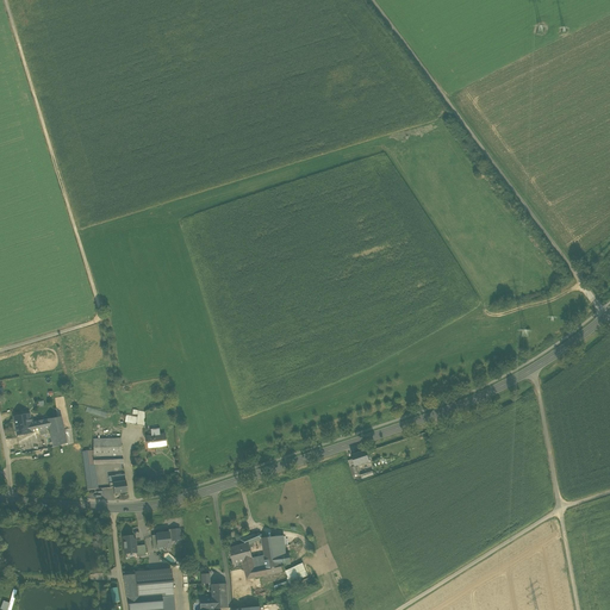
[(86,412),(106,418),(107,414),(87,408),(86,412)]
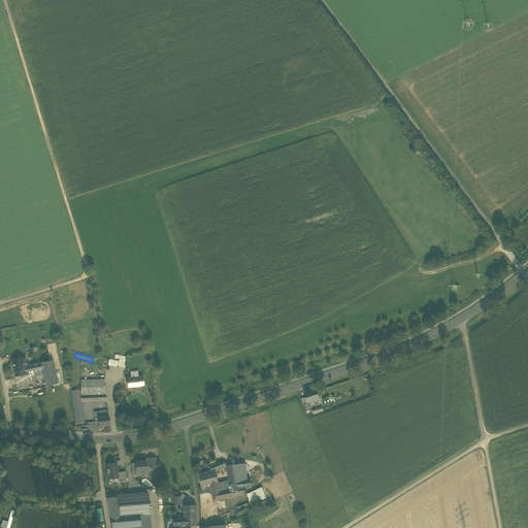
[(108,366),(125,369),(125,357),(120,356),(119,359),(119,361),(108,360),(108,366)]
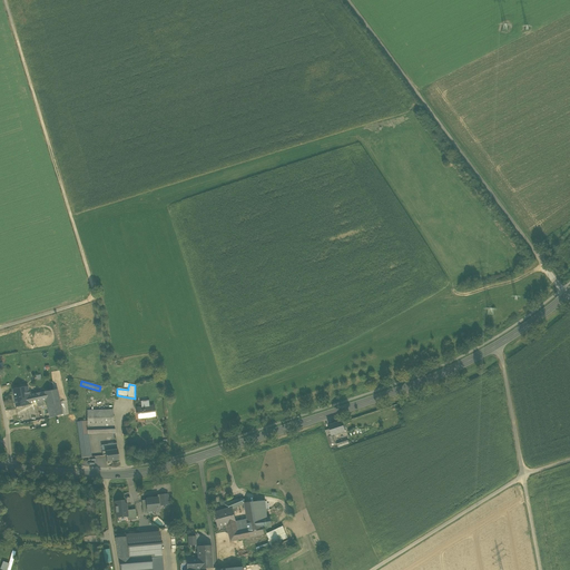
[(16,408),(30,404),(29,395),(27,386),(12,390),(16,408)]
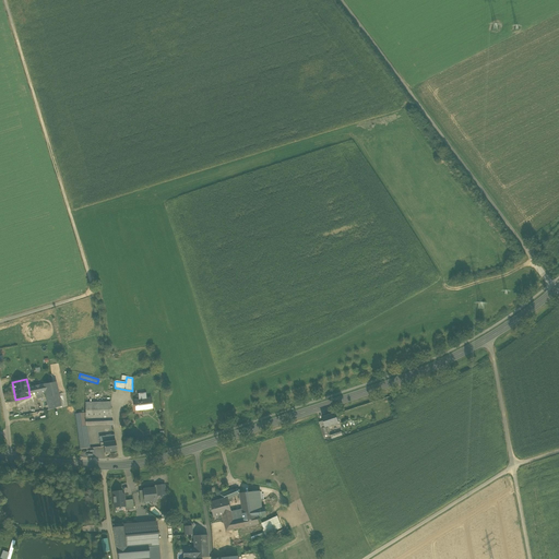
[(47,402),(48,409),(61,406),(56,382),(43,384),(45,393),(47,402)]
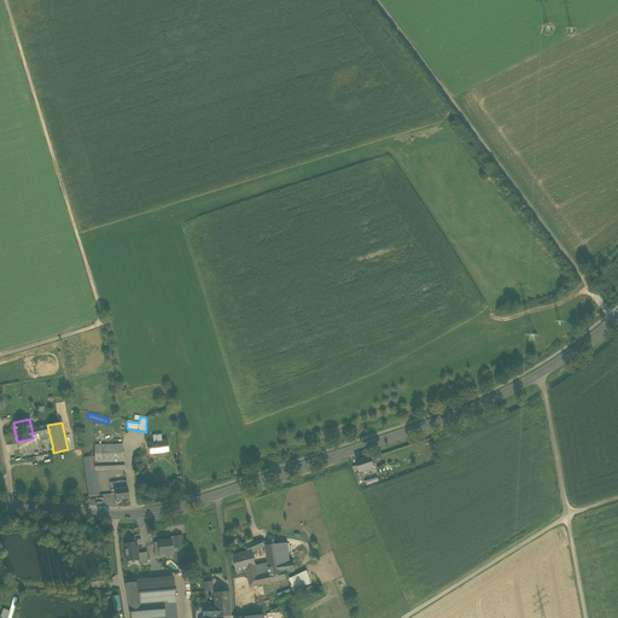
[(47,425),(31,429),(33,438),(40,437),(46,436),(50,435),(47,425)]
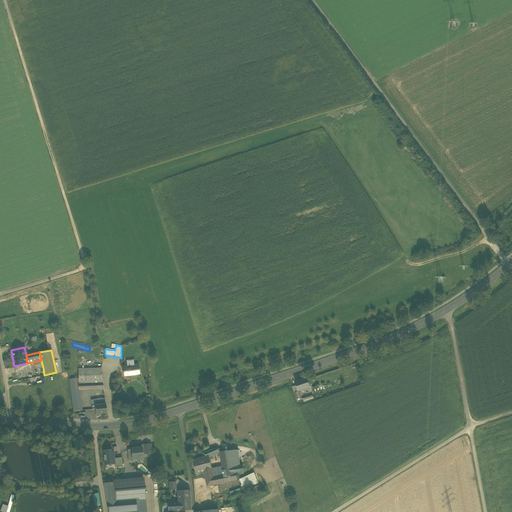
[(124,376),(130,375),(139,374),(138,365),(134,365),(130,366),(130,365),(129,365),(129,366),(127,366),(123,367),(124,371),(125,371),(125,375),(124,376)]
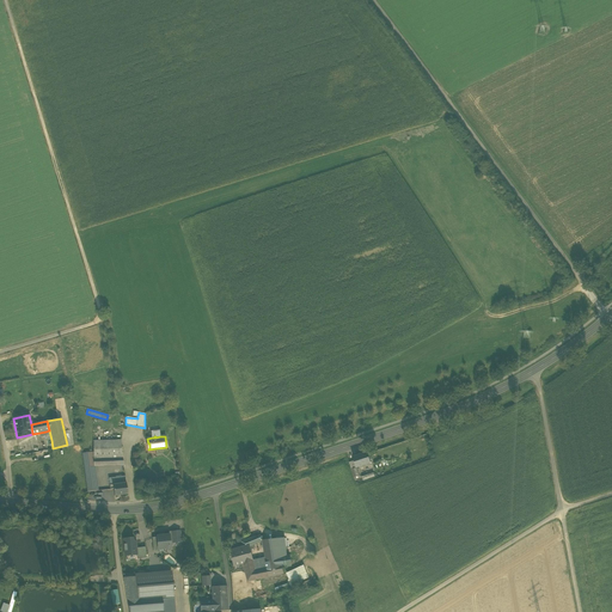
[(93,452),(95,466),(123,465),(122,454),(121,440),(93,441),(93,452)]
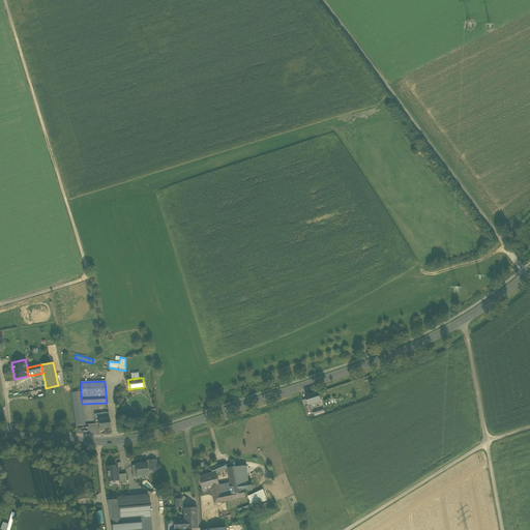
[(85,425),(82,404),(81,391),(71,392),(72,405),(76,425),(85,425)]
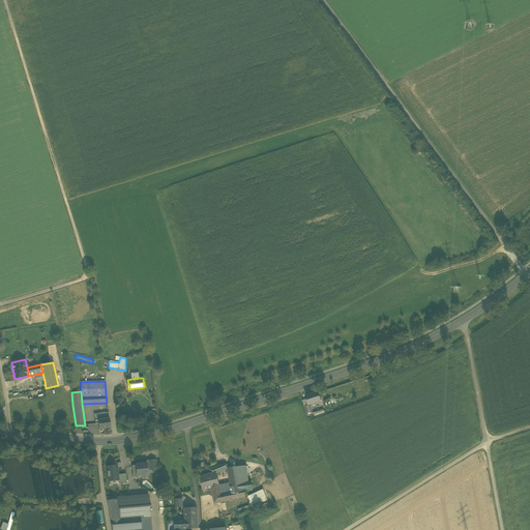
[(306,399),(308,405),(321,401),(318,391),(305,395),(306,399)]
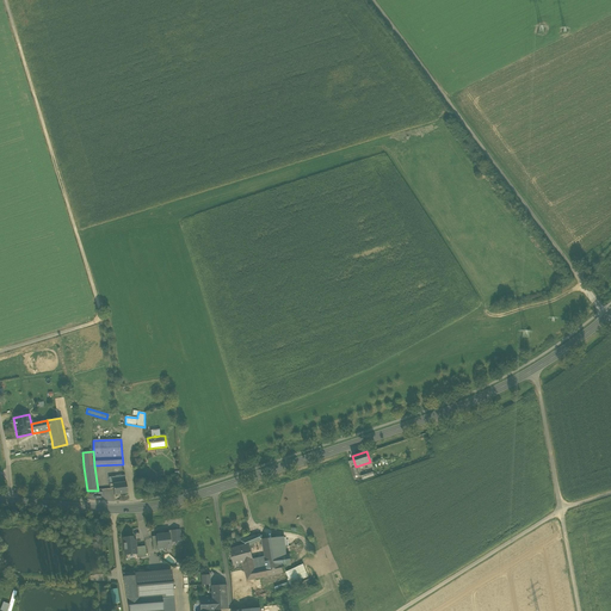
[(358,475),(356,467),(353,460),(349,461),(351,468),(353,476),(358,475)]
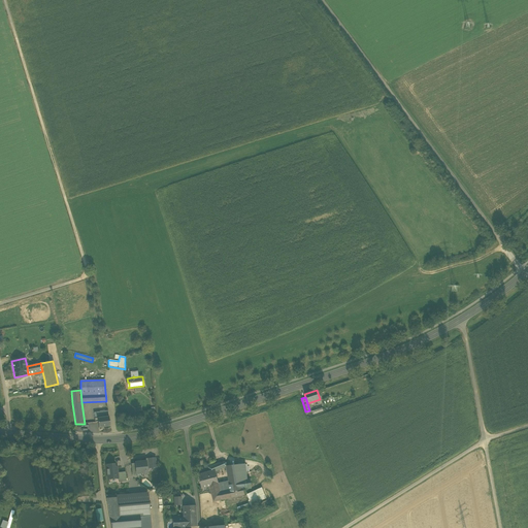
[(110,426),(108,417),(95,419),(95,422),(98,422),(99,428),(110,426)]
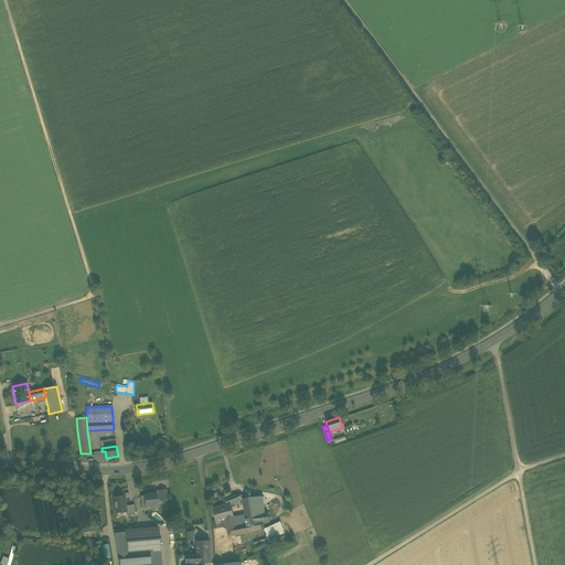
[(156,493),(157,493),(157,501),(167,500),(166,490),(156,491),(156,493)]
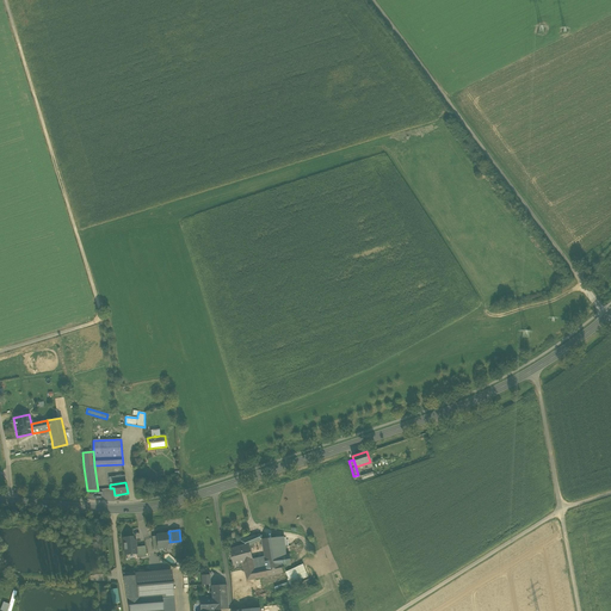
[(170,542),(170,534),(168,534),(156,535),(156,536),(152,537),(153,549),(158,549),(164,548),(171,548),(170,542)]
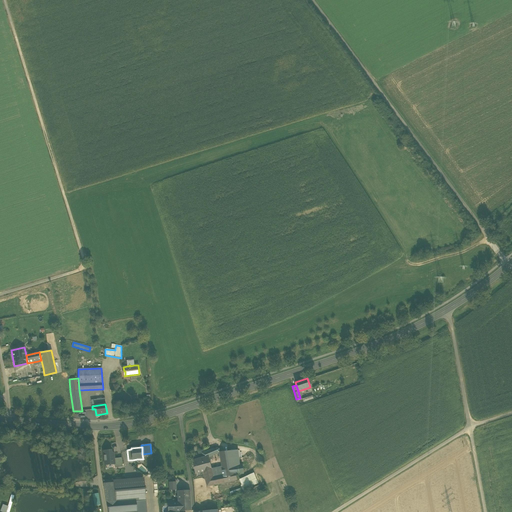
[(111,450),(103,451),(105,465),(114,464),(115,464),(114,458),(114,453),(111,453),(111,450)]
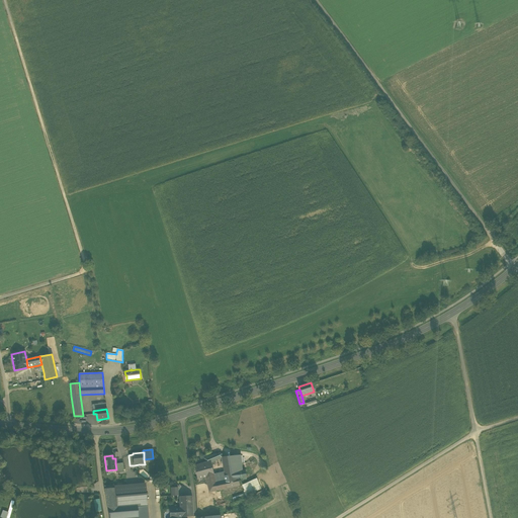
[(211,462),(214,460),(213,455),(211,456),(204,458),(205,462),(204,463),(204,467),(206,478),(209,493),(240,486),(239,480),(238,477),(226,480),(226,481),(216,483),(213,473),(212,465),(211,462)]
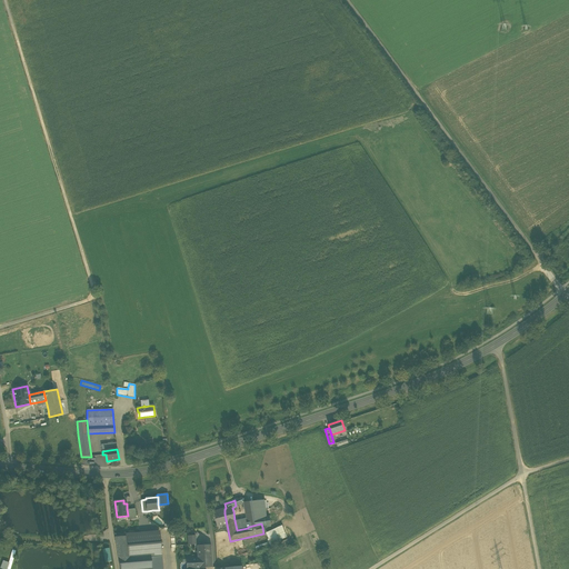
[(243,502),(247,518),(248,527),(261,523),(270,522),(269,516),(266,516),(263,500),(243,502)]
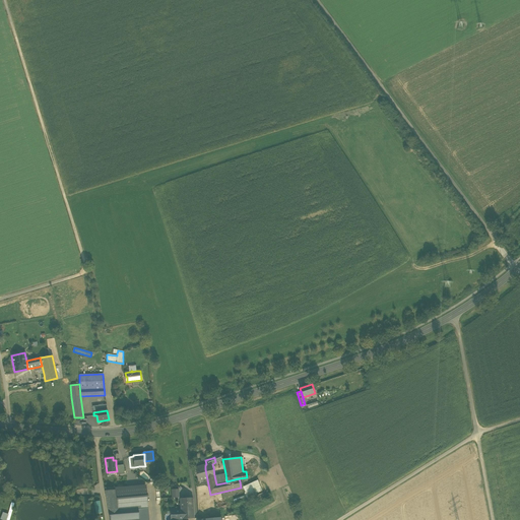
[(124,465),(116,465),(117,471),(116,471),(117,474),(125,474),(124,465)]
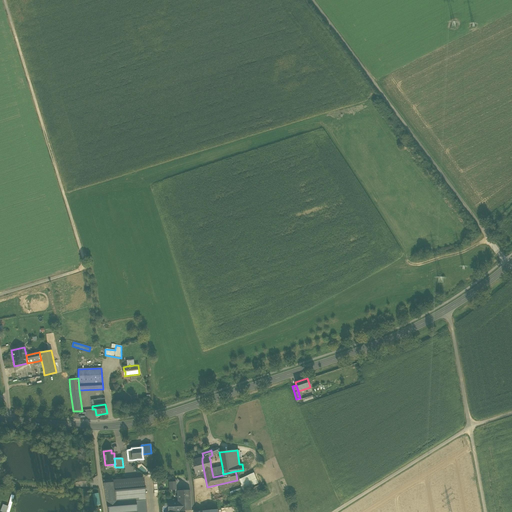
[(193,460),(196,474),(204,472),(202,462),(202,458),(193,460)]
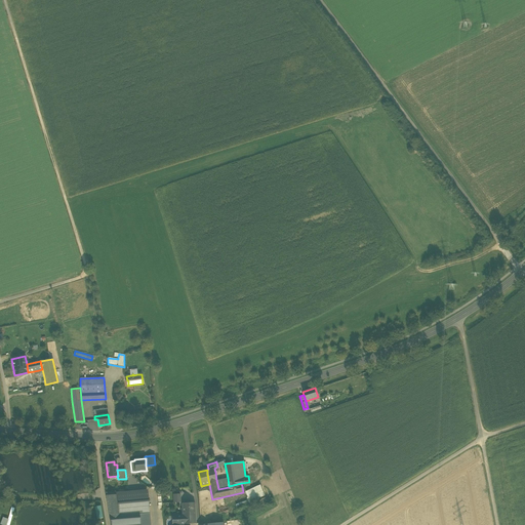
[(229,486),(228,478),(216,480),(218,489),(229,487),(229,486)]
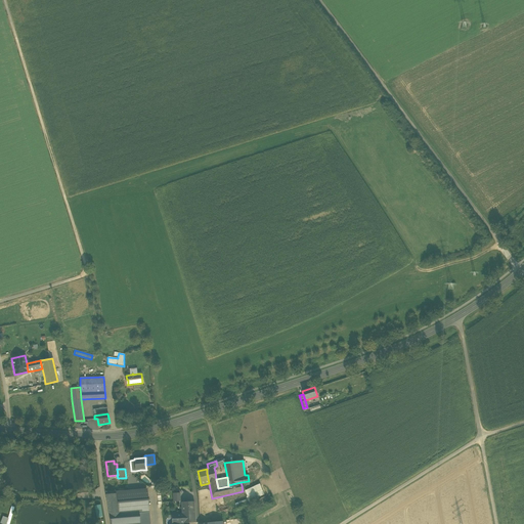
[(260,484),(245,491),(248,499),(250,504),(264,495),(260,484)]
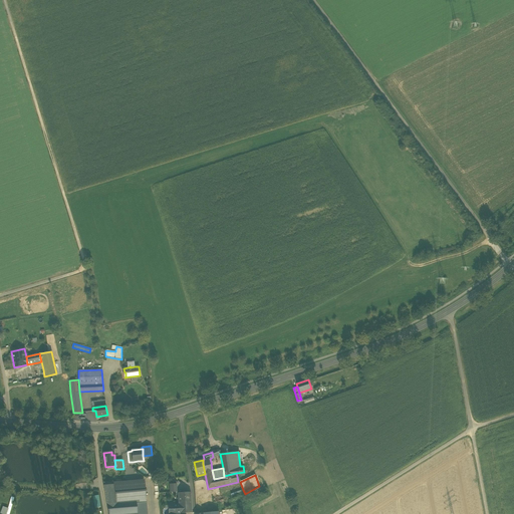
[(107,504),(108,513),(129,513),(138,513),(137,502),(116,503),(113,483),(113,481),(103,482),(107,504)]
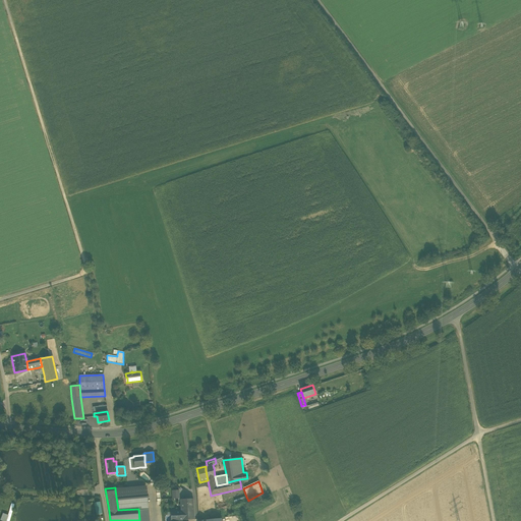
[(139,520),(149,520),(146,487),(115,489),(118,510),(138,509),(139,520)]
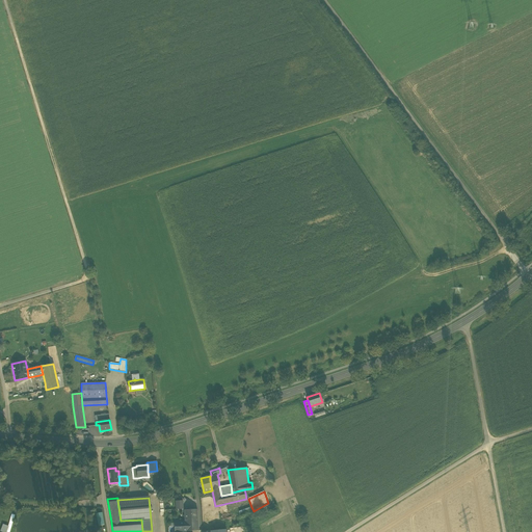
[(239,511),(240,515),(254,511),(251,507),(239,511)]
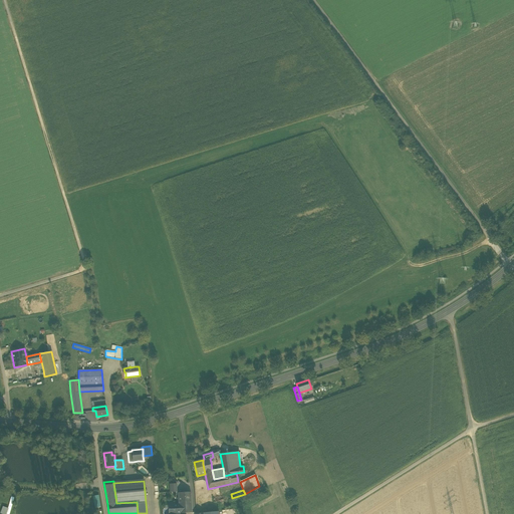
[(178,493),(179,505),(183,504),(192,504),(191,492),(178,493)]
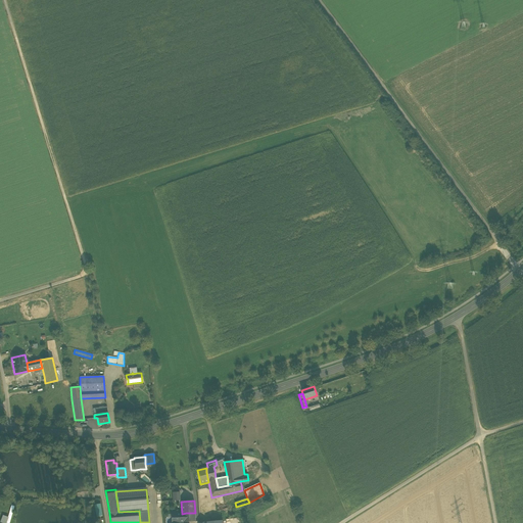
[(230,515),(230,517),(235,516),(235,514),(234,508),(225,510),(226,516),(230,515)]
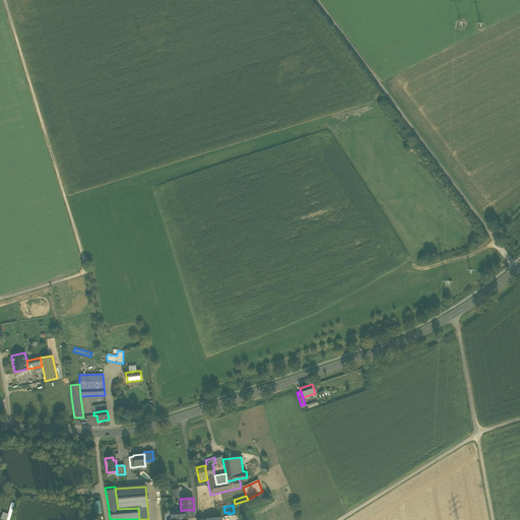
[(172,519),(185,519),(185,510),(181,511),(171,511),(171,515),(172,519)]
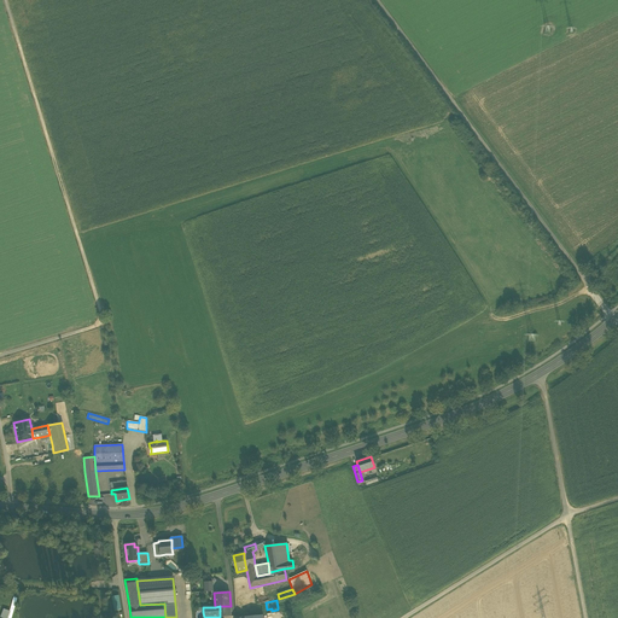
[(231,606),(220,606),(220,617),(231,616),(231,606)]
